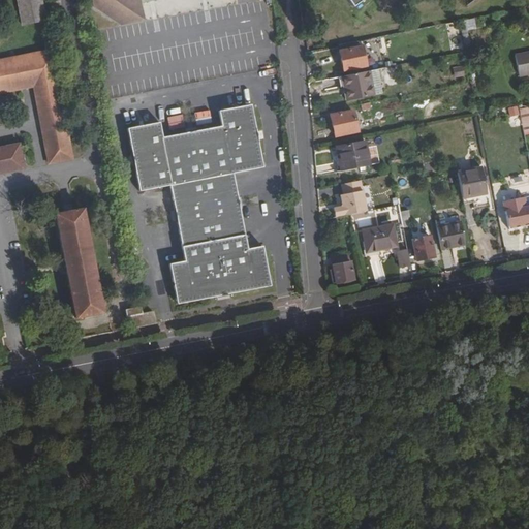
[(17,0),(22,24),(45,20),(40,0),(17,0)]
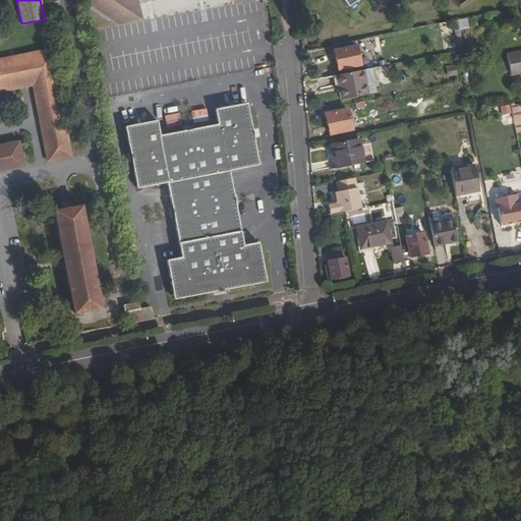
[(88,0),(89,4),(116,22),(138,17),(134,0),(88,0)]
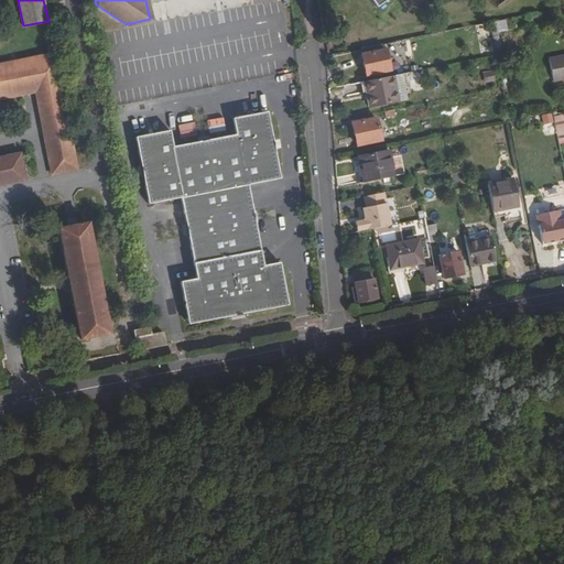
[(494,51),(491,40),(481,42),(483,53),(494,51)]
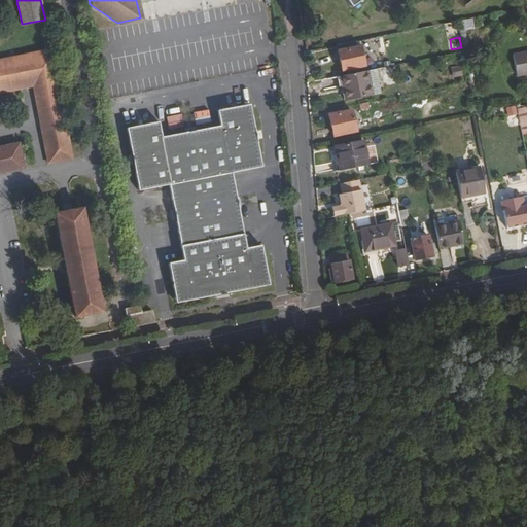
[(364,66),(360,45),(338,50),(342,70),(364,66)]
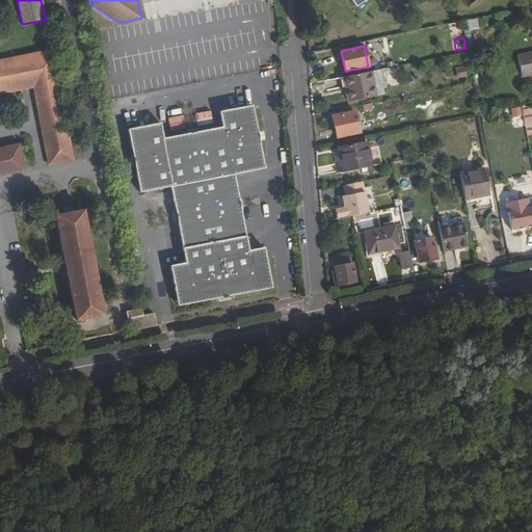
[(0,92),(33,87),(49,164),(73,159),(52,50),(0,59),(0,92)]
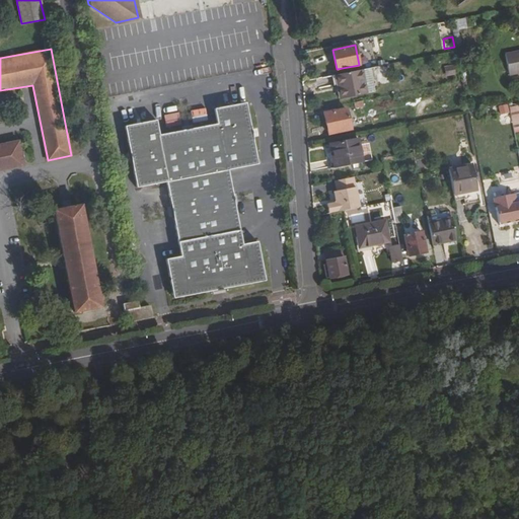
[(518,51),(506,54),(510,75),(518,73),(518,51)]
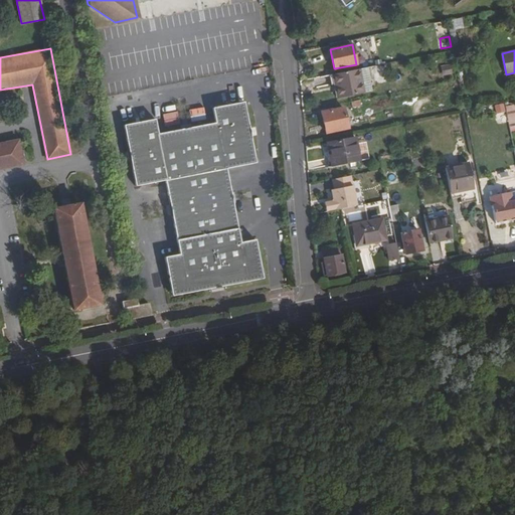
[(451,73),(450,64),(442,66),(443,74),(451,73)]
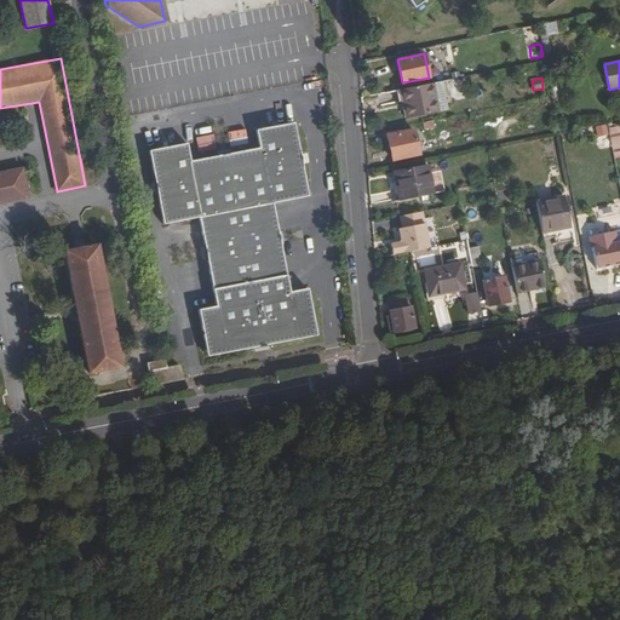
[(432,84),(402,90),(406,105),(403,105),(406,118),(437,112),(432,84)]
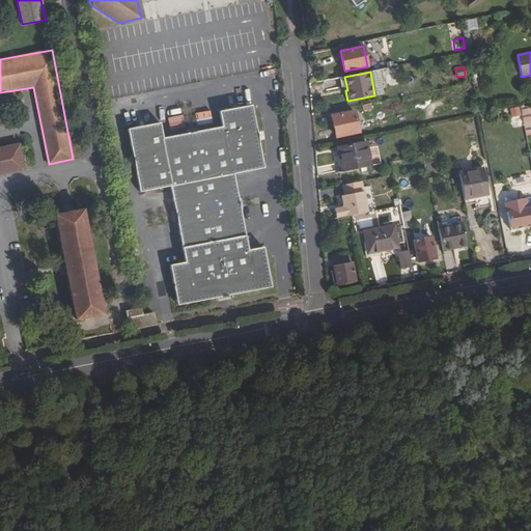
[(158,122),(126,129),(138,191),(168,185),(184,260),(168,263),(176,304),(270,285),(261,246),(247,248),(231,173),(261,167),(249,104),(217,110),(220,126),(162,138),(158,122)]
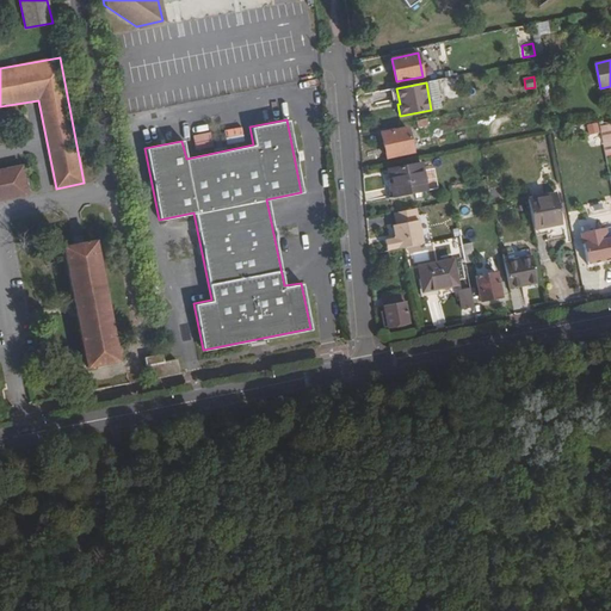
[(608,156),(610,154),(610,122),(598,127),(608,156)]
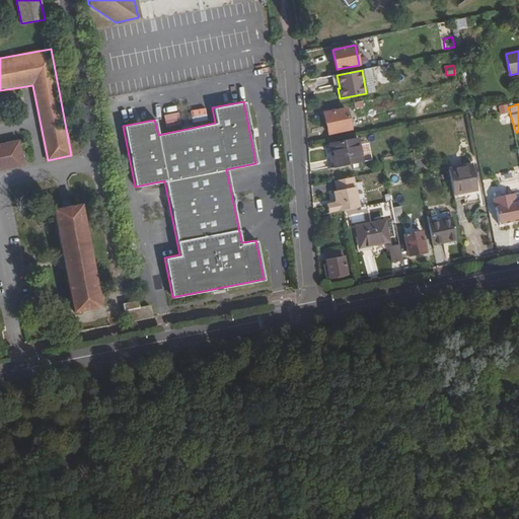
[(500,116),(509,114),(508,104),(498,105),(500,116)]
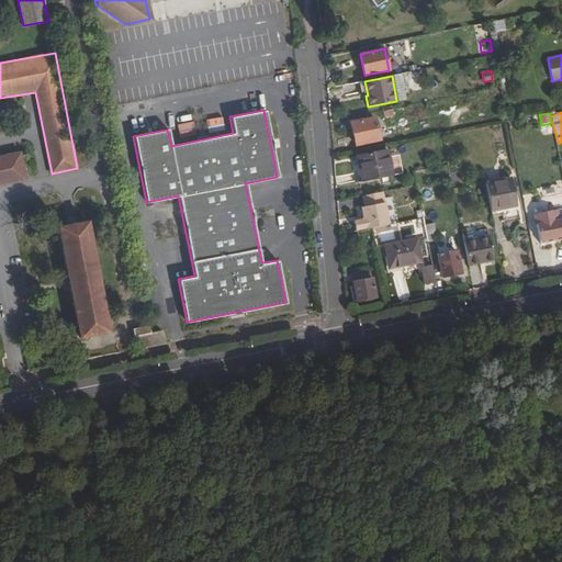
[(375,117),(350,122),(356,145),(380,139),(375,117)]
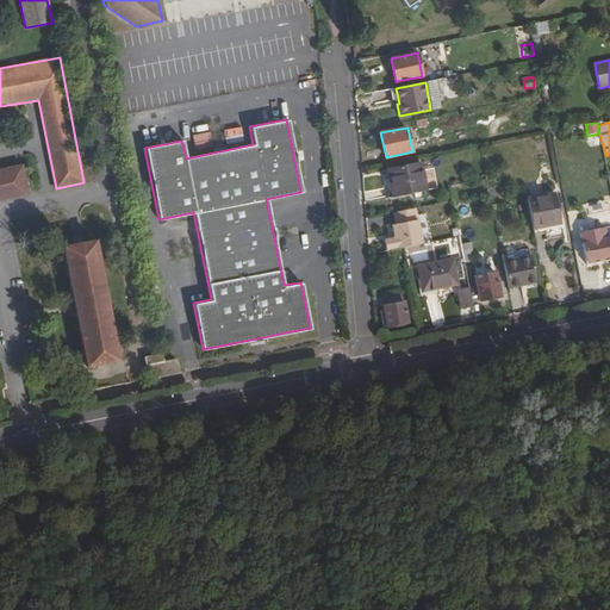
[(393,197),(425,191),(421,162),(387,169),(393,197)]
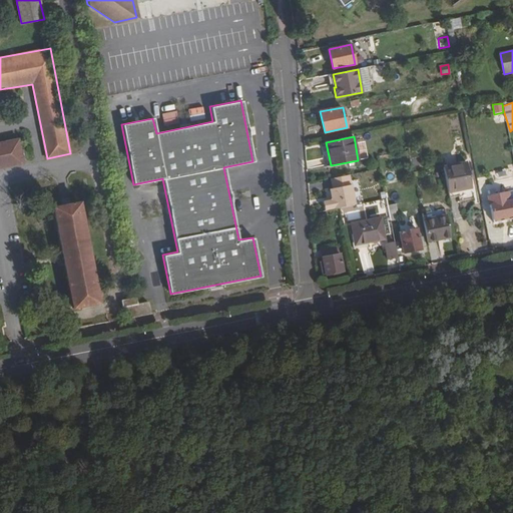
[(0,143),(0,166),(23,162),(18,140),(0,143)]
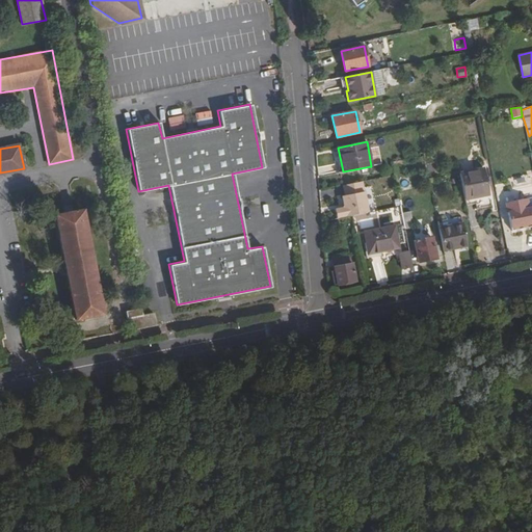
[(460,174),(466,200),(489,194),(484,167),(460,173),(460,174)]
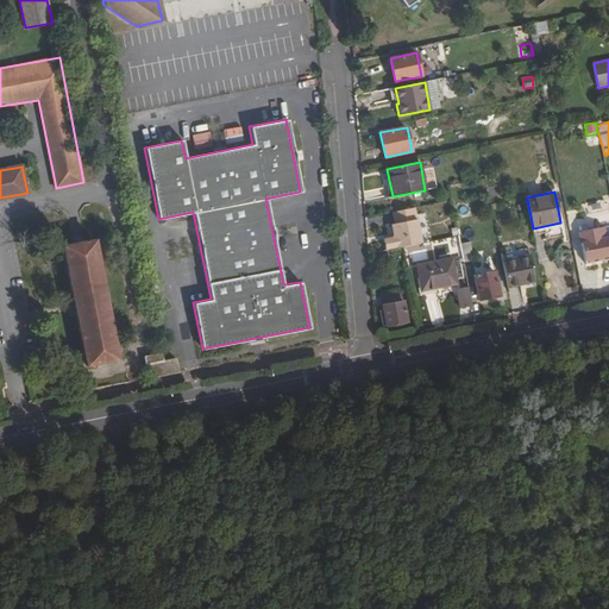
[(414,207),(393,212),(395,224),(390,224),(393,234),(391,238),(383,239),(385,250),(402,246),(421,243),(414,207)]
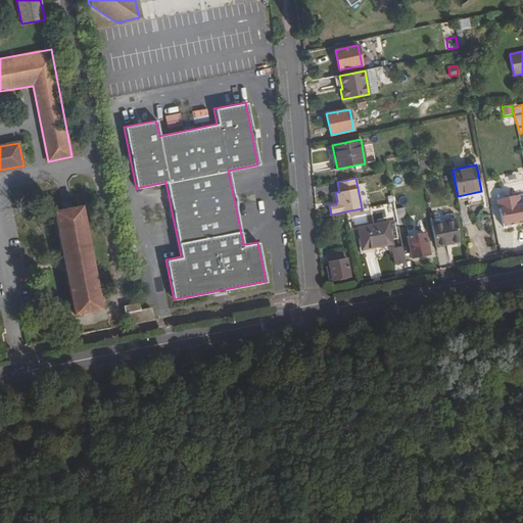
[(522,203),(521,204),(519,196),(498,199),(504,224),(522,219),(522,203)]
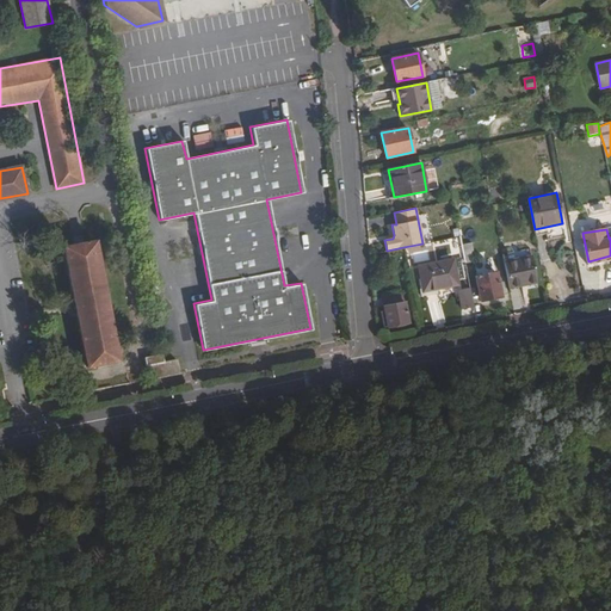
[(479,234),(460,236),(462,247),(474,245),(474,244),(480,244),(479,234)]
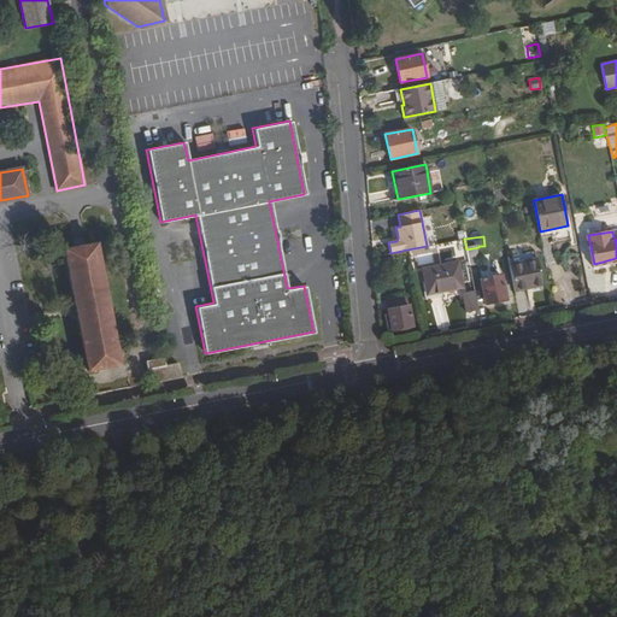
[(76,305),(77,315),(87,362),(88,370),(119,364),(97,244),(65,250),(76,305)]
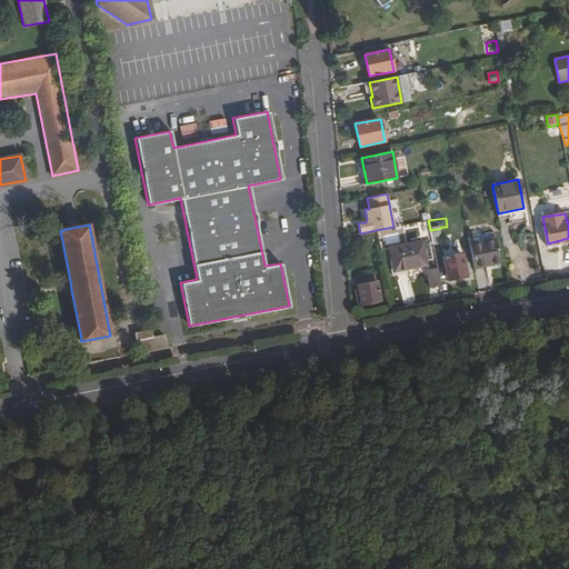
[(430,230),(433,245),(445,242),(441,228),(430,230)]
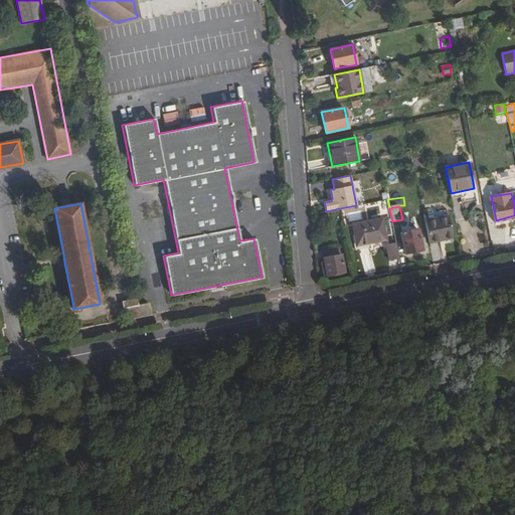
[(423,212),(430,242),(452,237),(446,207),(423,212)]
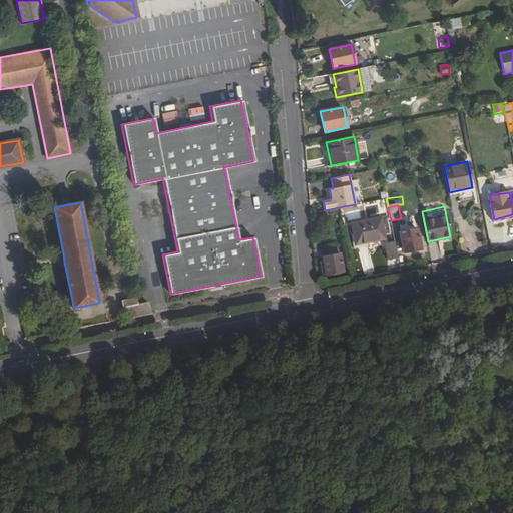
[(385,238),(380,217),(352,222),(356,244),(385,238)]
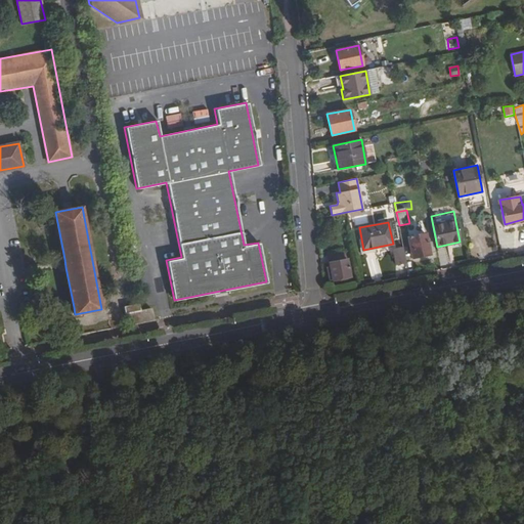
[(426,233),(408,237),(412,259),(431,255),(426,233)]
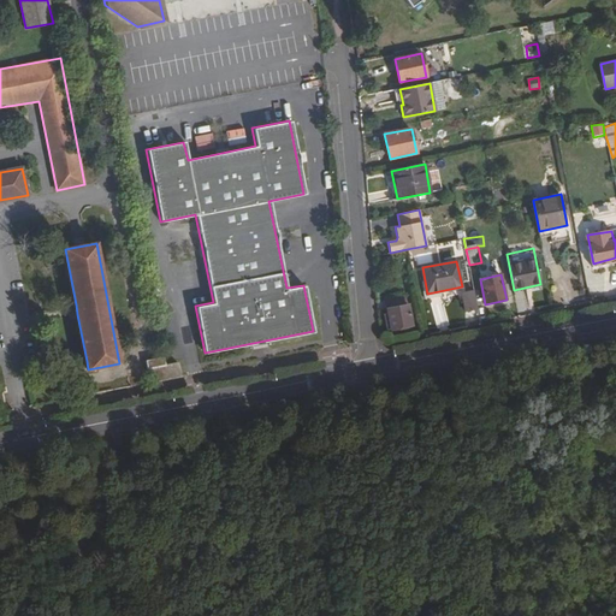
[(468,309),(478,308),(474,290),(465,291),(468,309)]
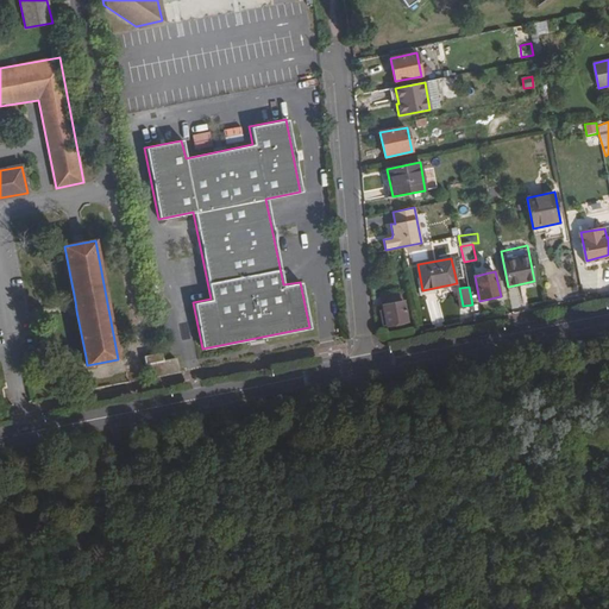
[(383,296),(385,306),(403,301),(401,293),(383,296)]
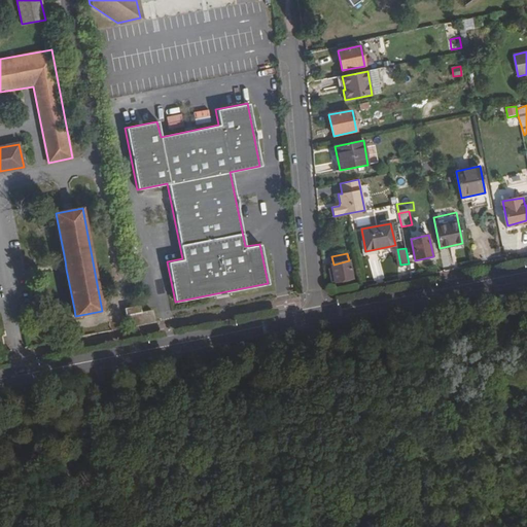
[(331,265),(331,270),(329,270),(331,283),(335,282),(352,278),(349,260),(334,265),(331,265)]
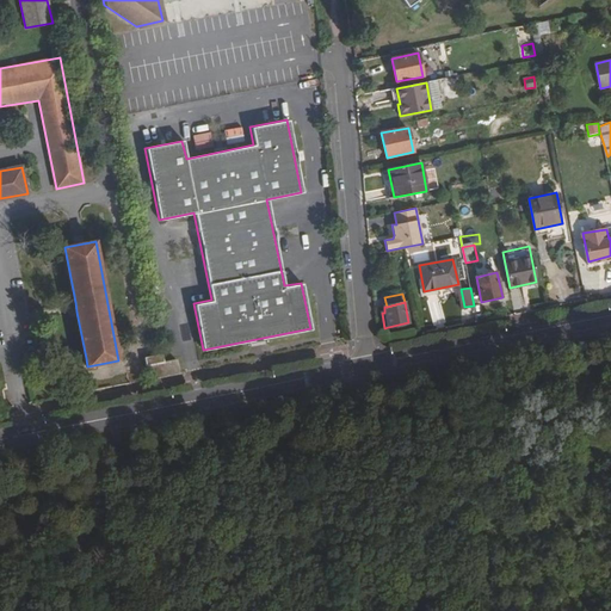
[(165,362),(164,353),(146,357),(149,376),(154,375),(155,377),(167,376),(165,362)]
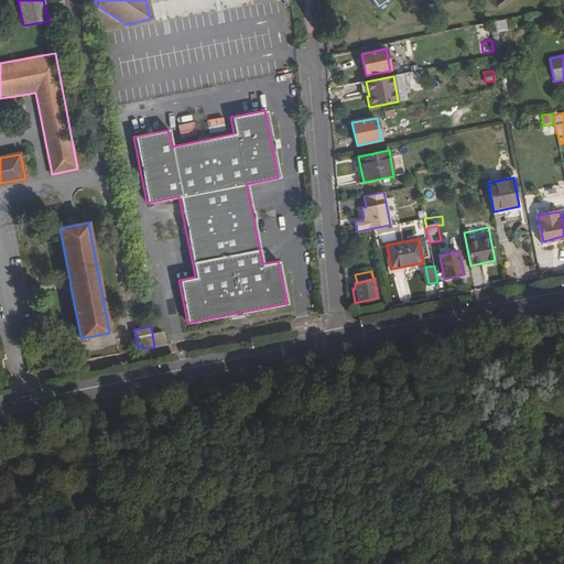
[(152,334),(154,347),(165,345),(163,333),(152,334)]
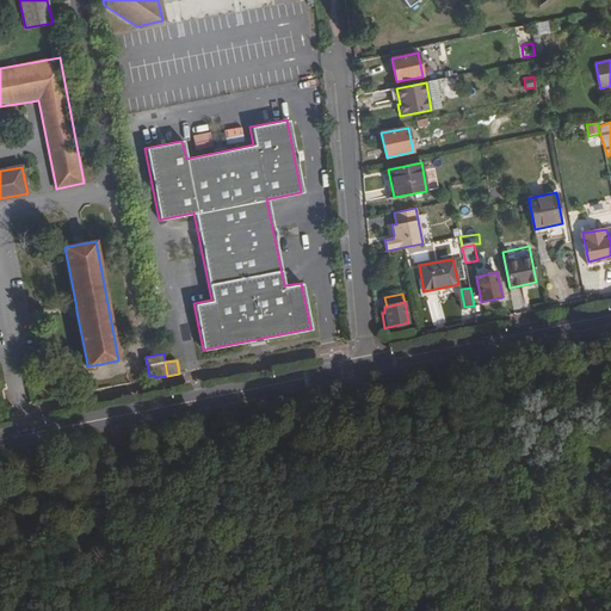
All buildings are outlined.
